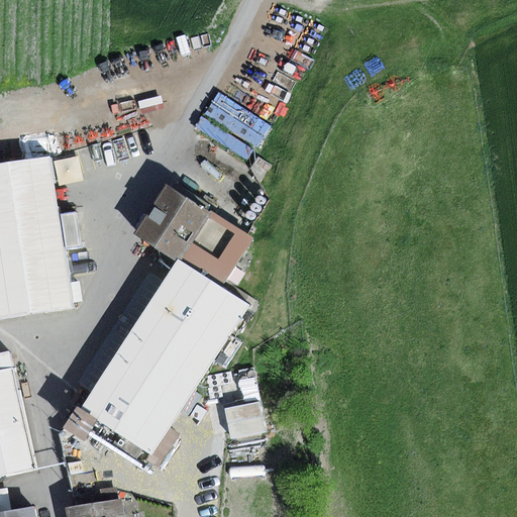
[(215,97),(199,127),(244,151),(261,122),(215,97)]
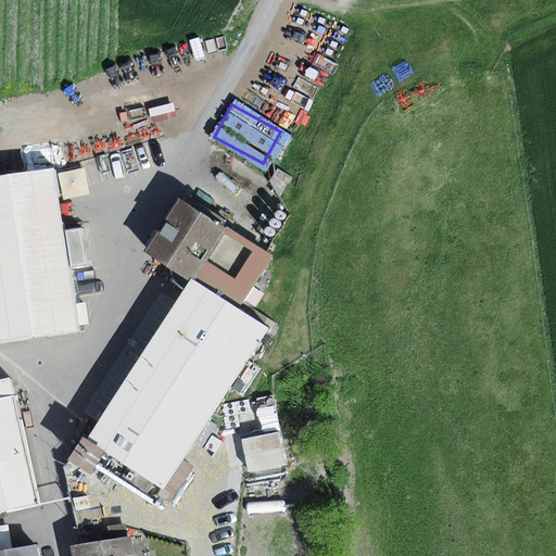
[(54,168),(0,176),(0,341),(78,330),(54,168)]
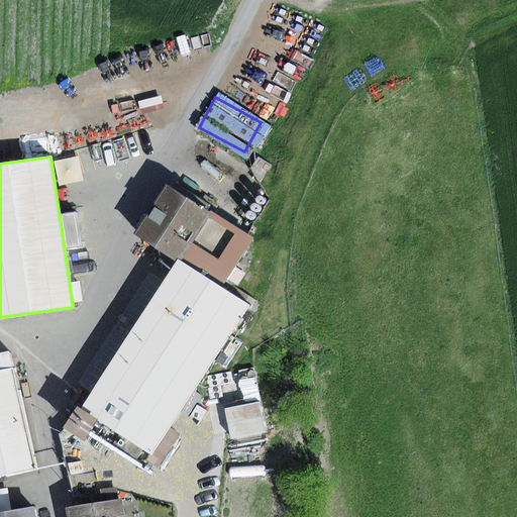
[(177,260),(208,210),(166,183),(132,233),(176,262),(177,260)]
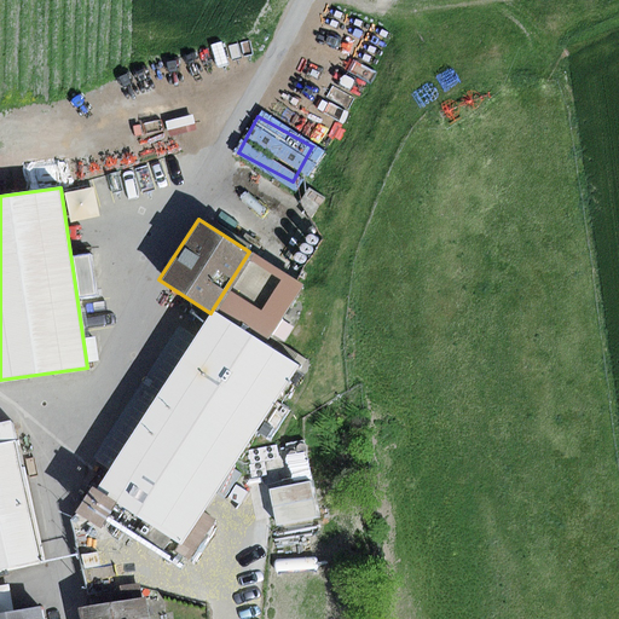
[(304,287),(249,252),(212,311),(266,345),(304,287)]
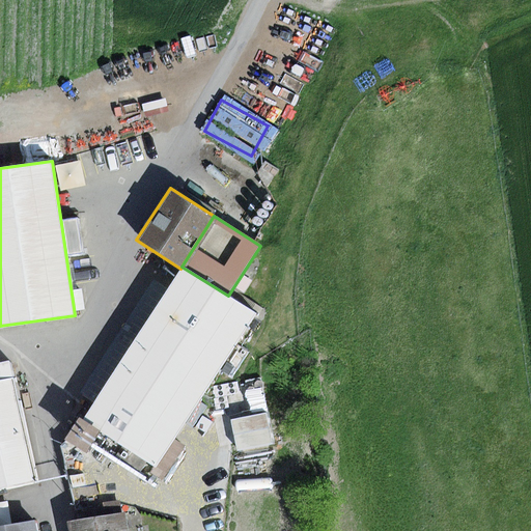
[(94,403),(83,421),(122,446),(147,462),(157,469),(256,314),(228,296),(182,267),(180,269),(168,288),(94,403)]
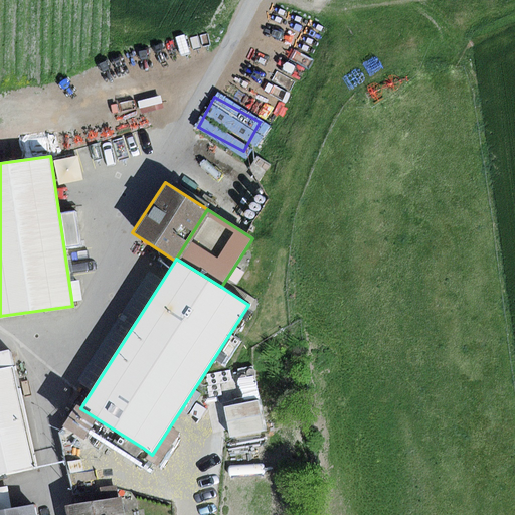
[(76,381),(92,391),(163,280),(148,271),(76,381)]
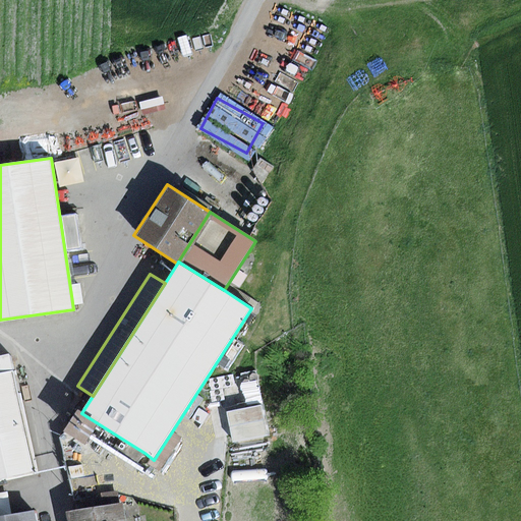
[(13,371),(0,374),(0,480),(38,472),(13,371)]
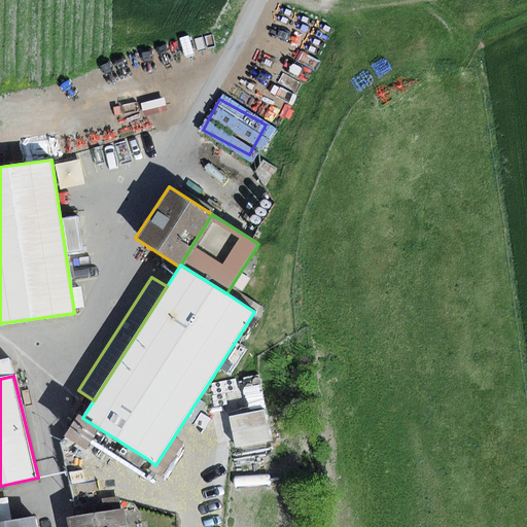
[(269,406),(234,412),(239,445),(275,440),(269,406)]
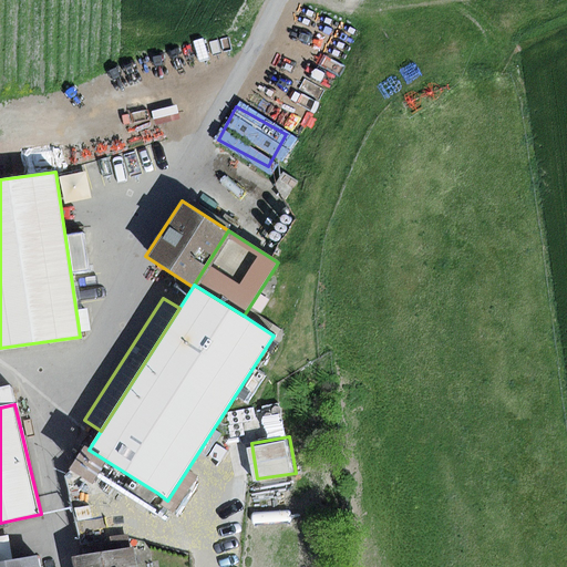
[(157,493),(131,476),(122,491),(148,507),(157,493)]
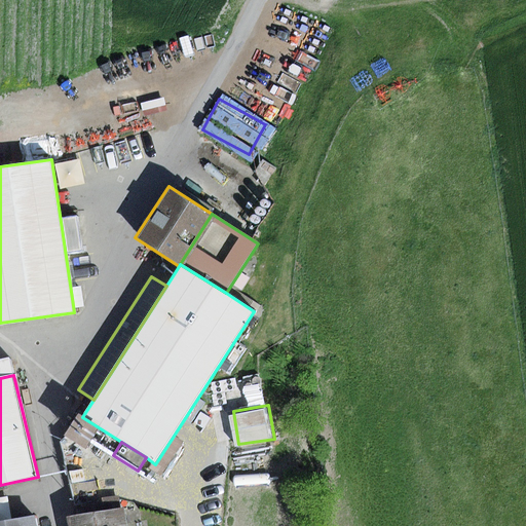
[(124,525),(123,510),(70,517),(70,525),(124,525)]
